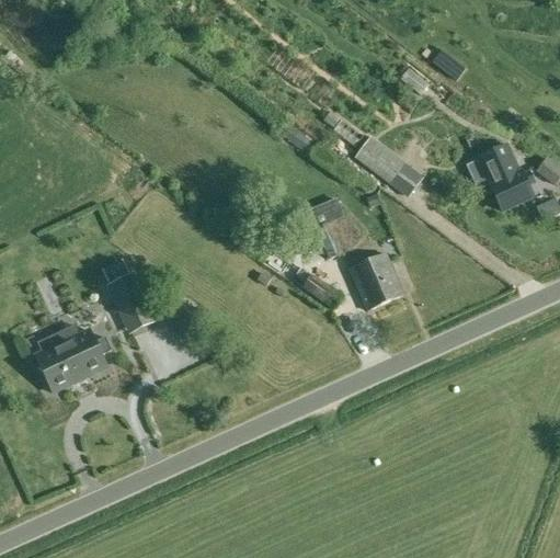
[(402,77),(422,93),(430,83),(410,68),(402,77)]
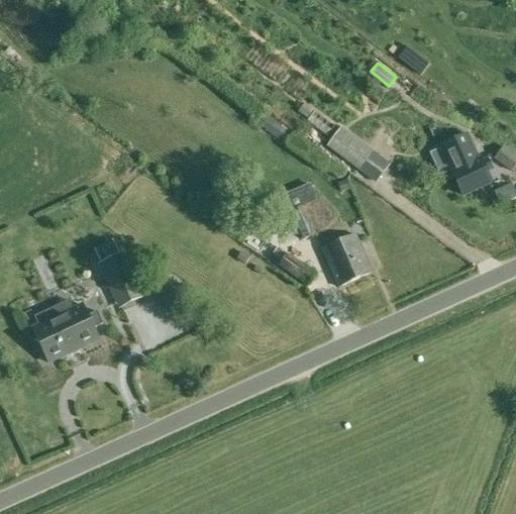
[(291,132),(261,110),(254,119),(284,141),(291,132)]
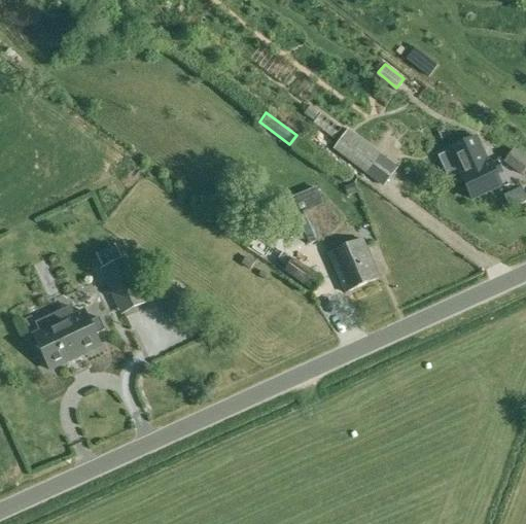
[(316,115),(312,120),(332,137),(337,132),(316,115)]
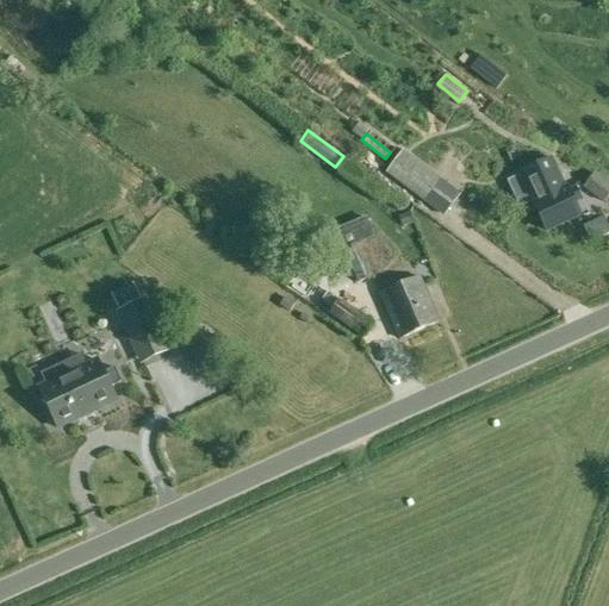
[(385,169),(423,198),(437,179),(399,150),(385,169)]
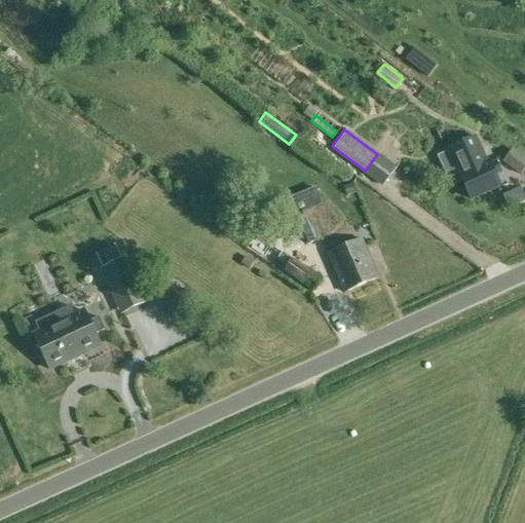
[(460,175),(470,196),(497,184),(492,173),(499,170),(494,160),(488,163),(487,161),(475,135),(448,146),(461,174),(460,175)]
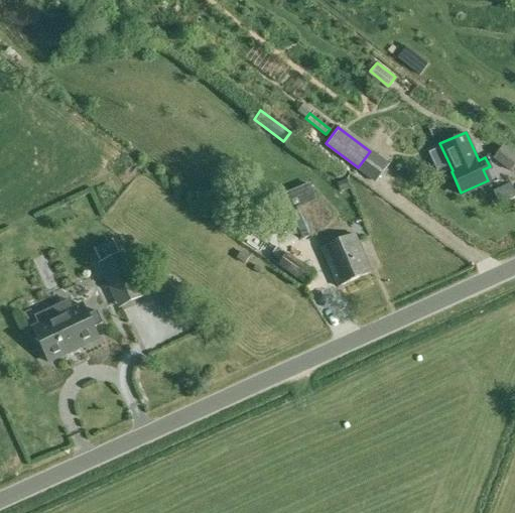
[(514,162),(514,153),(502,144),(493,156),(510,169),(514,162)]
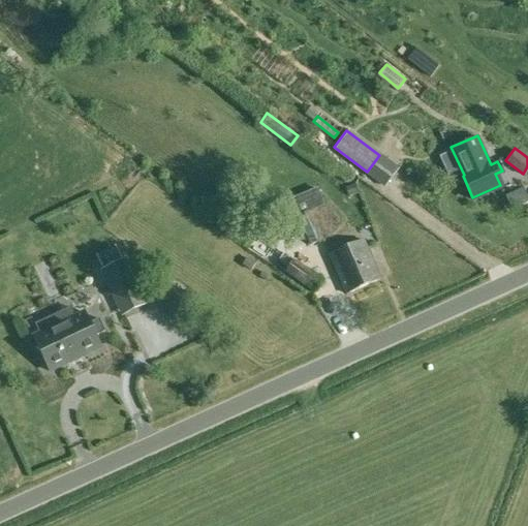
[(354,182),(345,186),(348,194),(358,190),(354,182)]
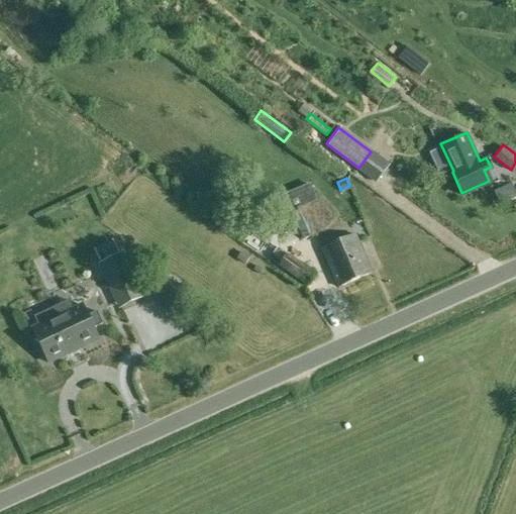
[(509,182),(492,190),(498,202),(514,194),(509,182)]
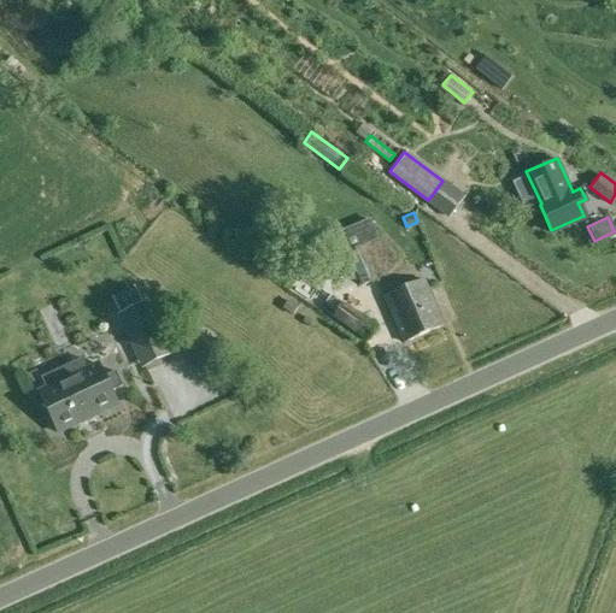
[(362,243),(347,249),(361,283),(375,277),(362,243)]
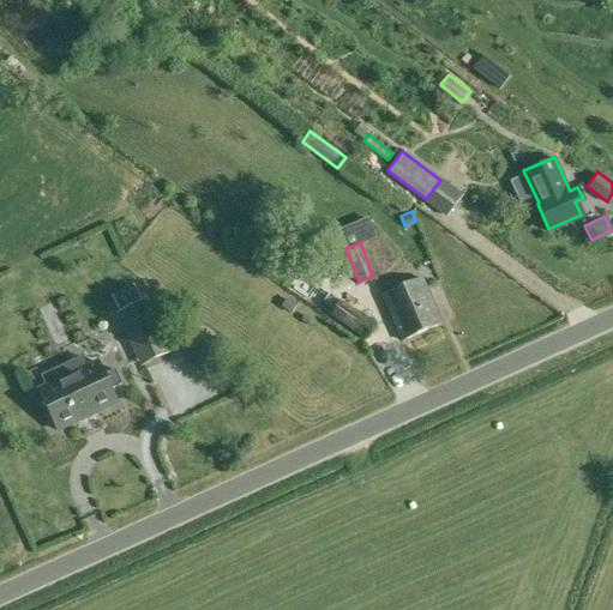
[(383,294),(402,338),(442,321),(422,277),(383,294)]
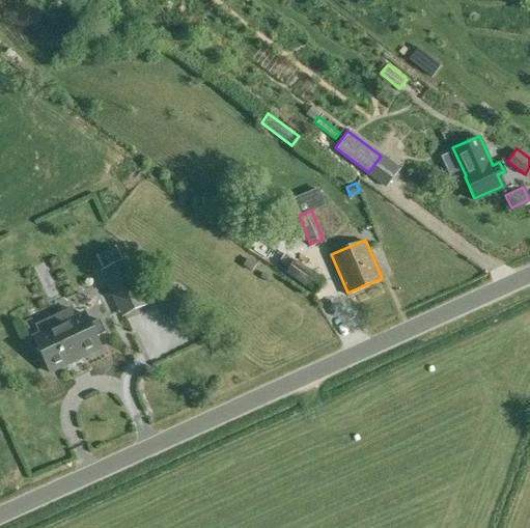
[(124,256),(99,269),(113,300),(139,287),(124,256)]
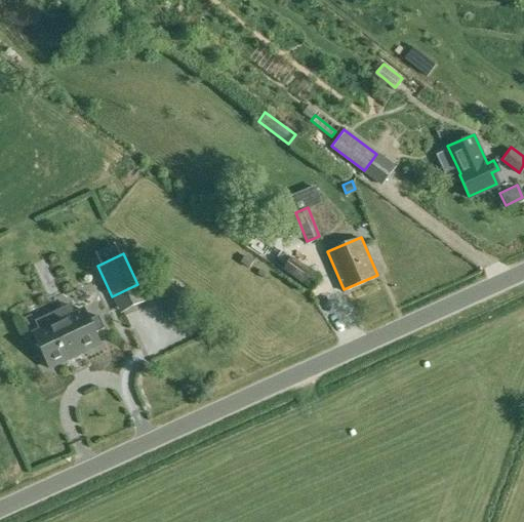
[(283,268),(313,288),(321,275),(290,255),(283,268)]
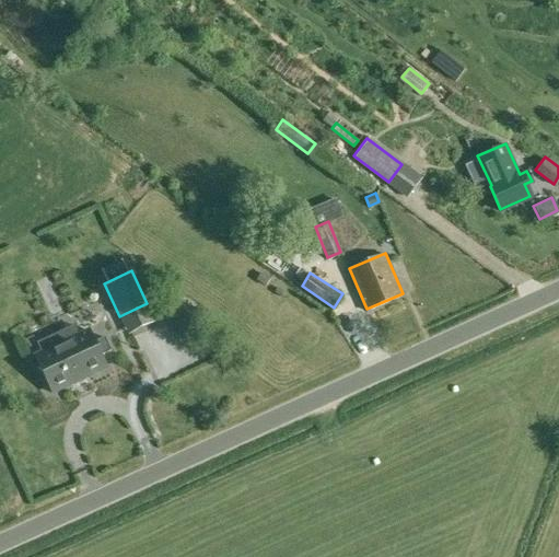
[(159,288),(164,292),(171,282),(164,279),(159,288)]
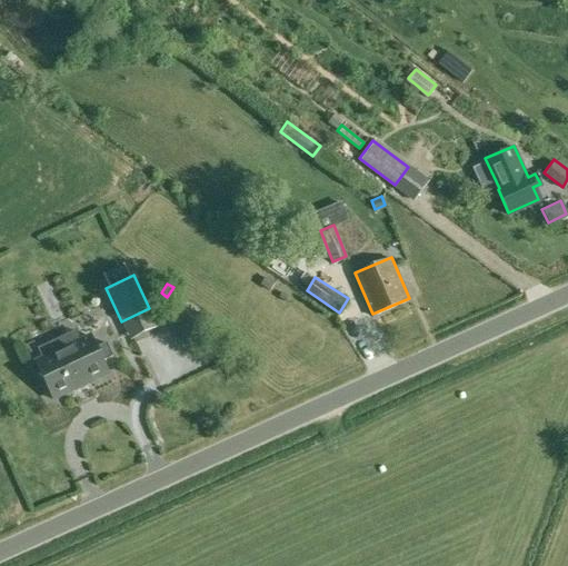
[(107,370),(102,359),(112,354),(106,340),(96,345),(90,334),(80,338),(75,328),(57,337),(61,347),(41,356),(35,359),(51,396),(51,397),(107,370)]
